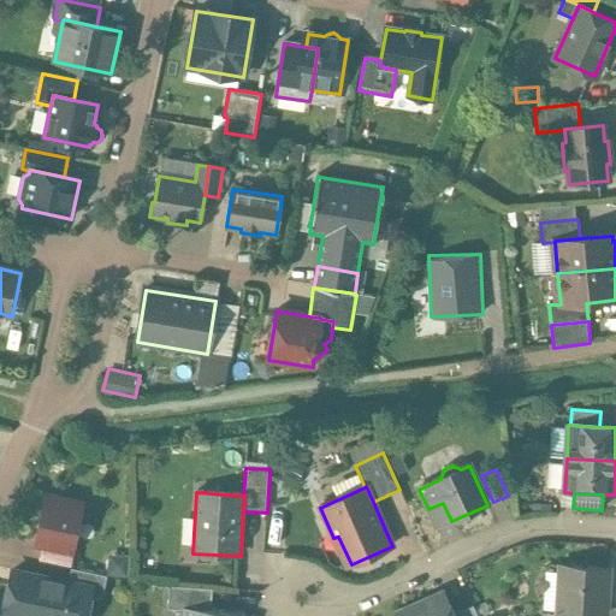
[(82,504),(46,496),(36,544),(42,546),(71,552),(82,504)]
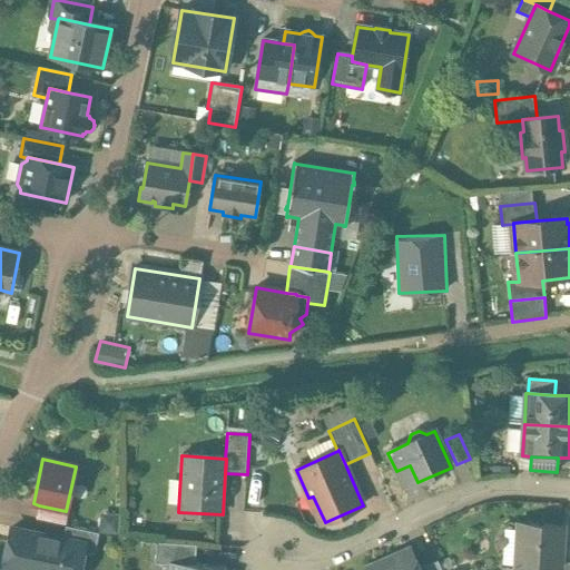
[(66,511),(39,505),(37,520),(66,526),(68,511),(66,511)]
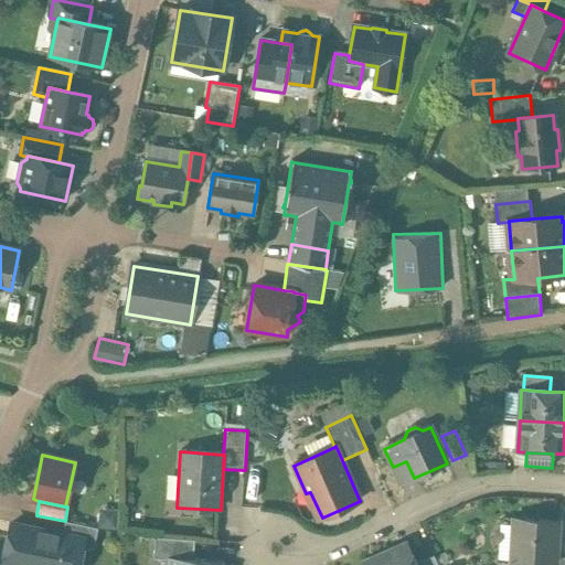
[(558,522),(514,520),(511,564),(513,564),(551,564),(552,552),(556,552),(558,522)]
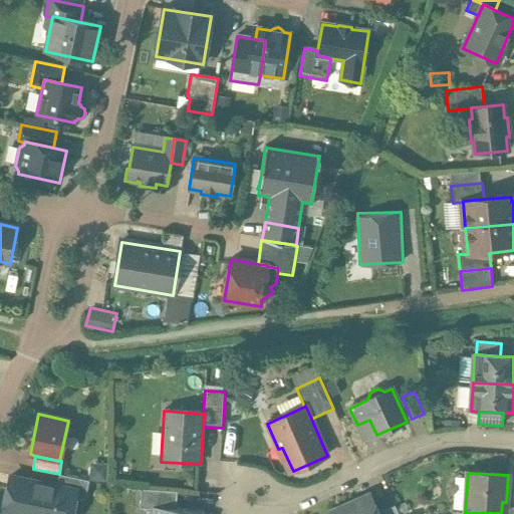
[(89,482),(59,475),(57,487),(76,491),(75,498),(85,500),(89,482)]
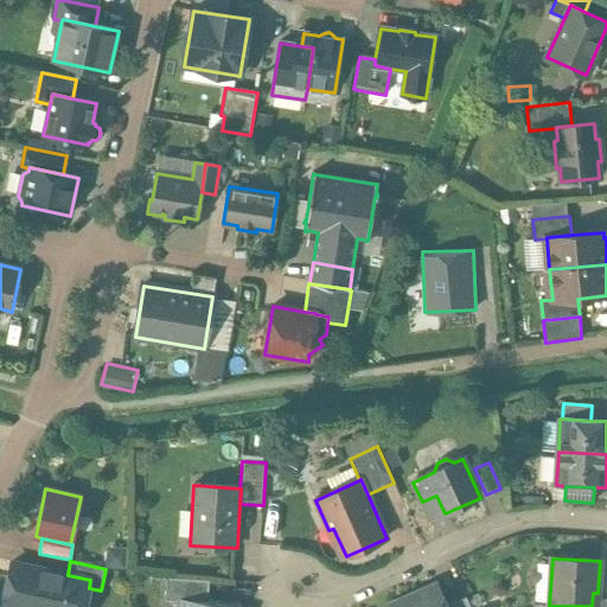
[(8,585),(87,600),(89,588),(90,580),(68,575),(12,563),(8,585)]
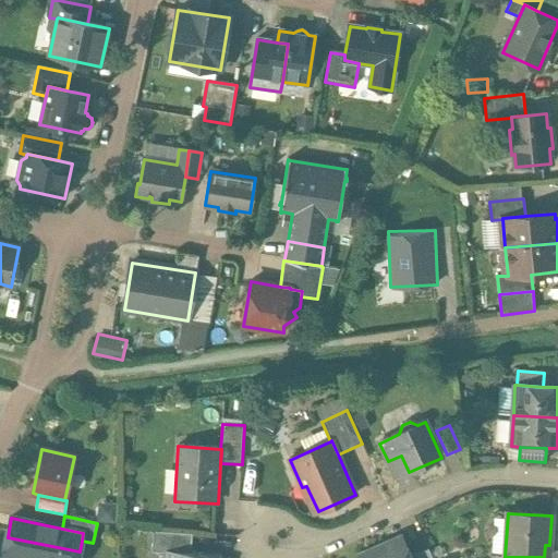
[(192,535),(153,532),(152,553),(167,554),(167,553),(191,554),(192,535)]
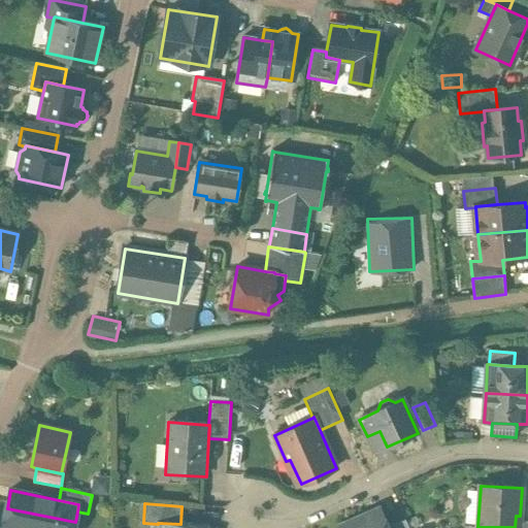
[(73,527),(75,522),(7,508),(3,527),(9,527),(73,527)]
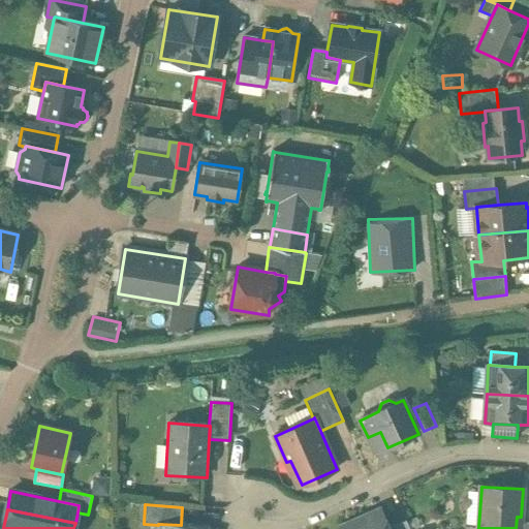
[(381,510),(341,528),(389,528),(390,528),(381,510)]
